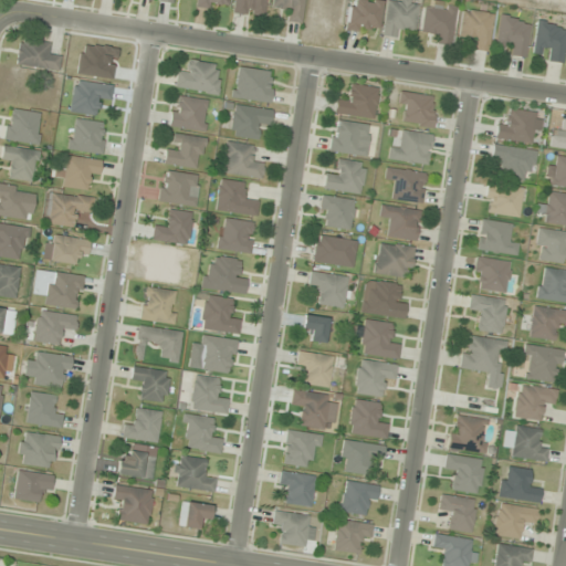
[(218,10),(219,3),(227,4),(227,0),(196,0),(196,7),(218,10)]
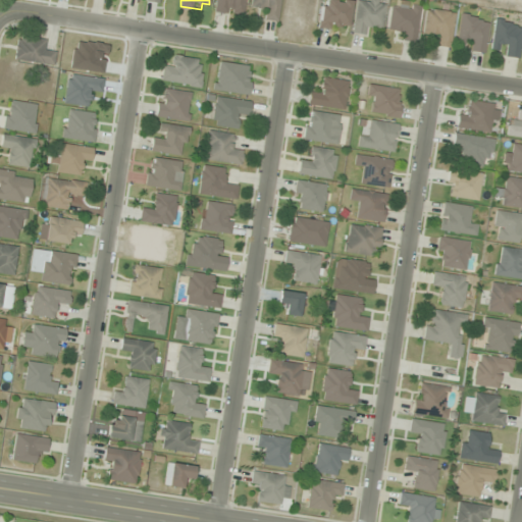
[(244,15),(245,0),(216,0),(215,11),(244,15)]
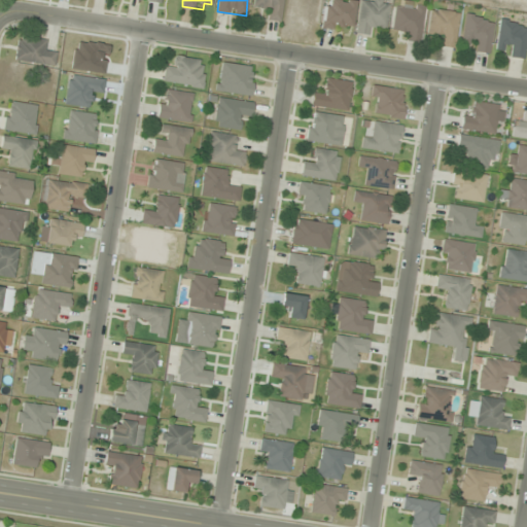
[(253,0),(252,5),(271,8),(269,19),(280,21),(283,0),(253,0)]
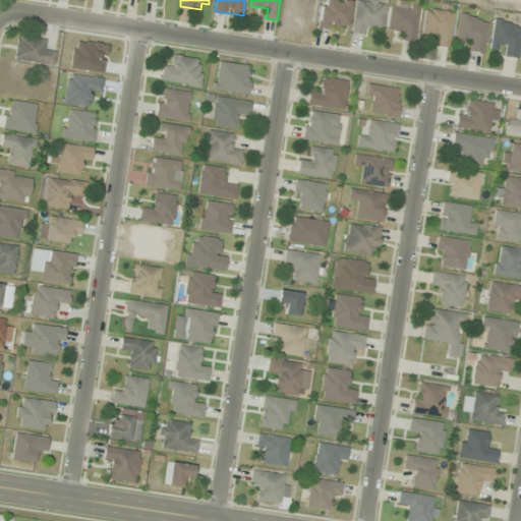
[(345,32),(350,2),(337,0),(321,0),(317,26),(345,32)]
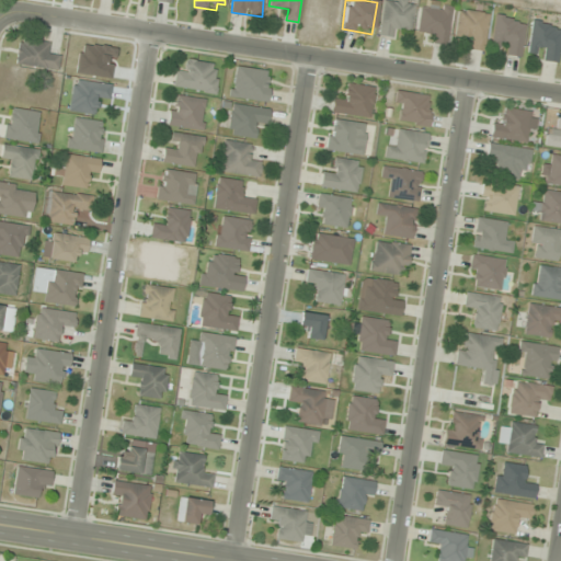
[(384,0),(378,35),(398,38),(400,29),(411,31),(415,1),(410,0),(384,0)]
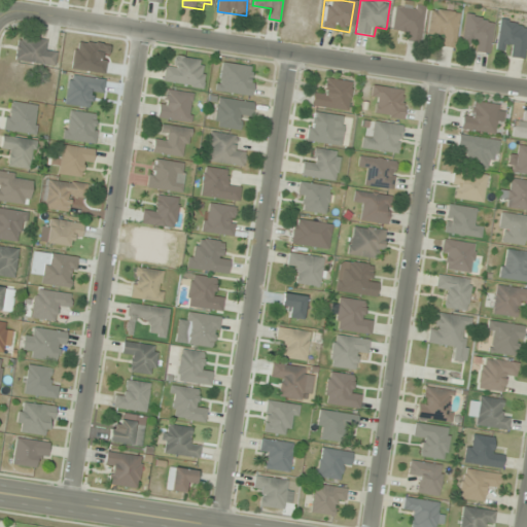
[(391,29),(401,30),(400,40),(421,42),(424,5),(394,2),(391,29)]
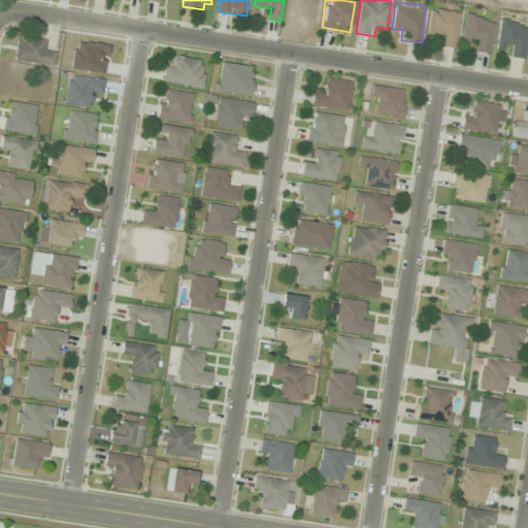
[(455,48),(460,13),(431,9),(427,34),(442,36),(441,46),(455,48)]
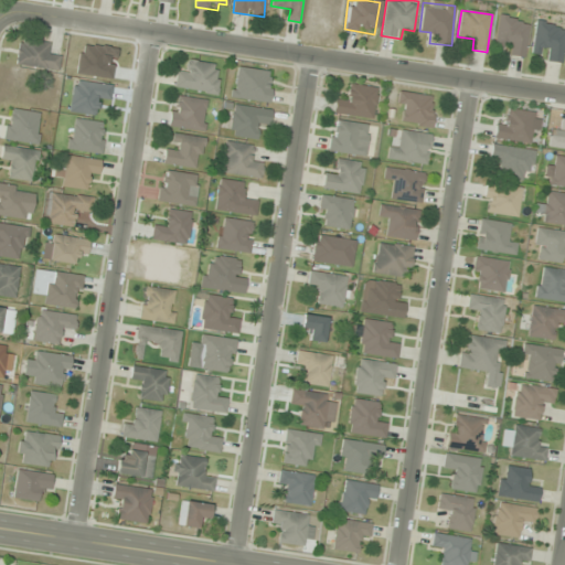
[(529,21),(499,17),(493,52),(524,56),(529,21)]
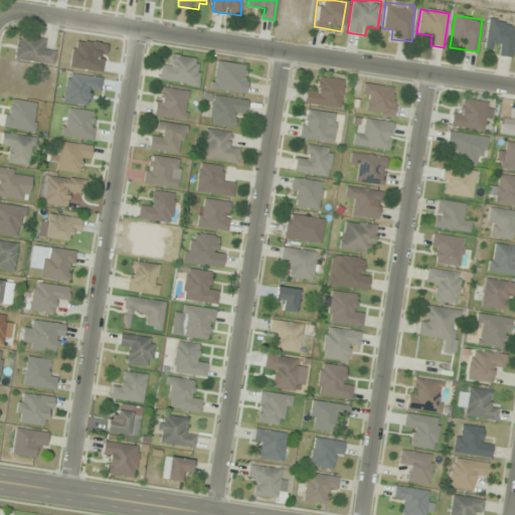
[(484,52),(512,56),(514,32),(514,23),(488,20),(484,52)]
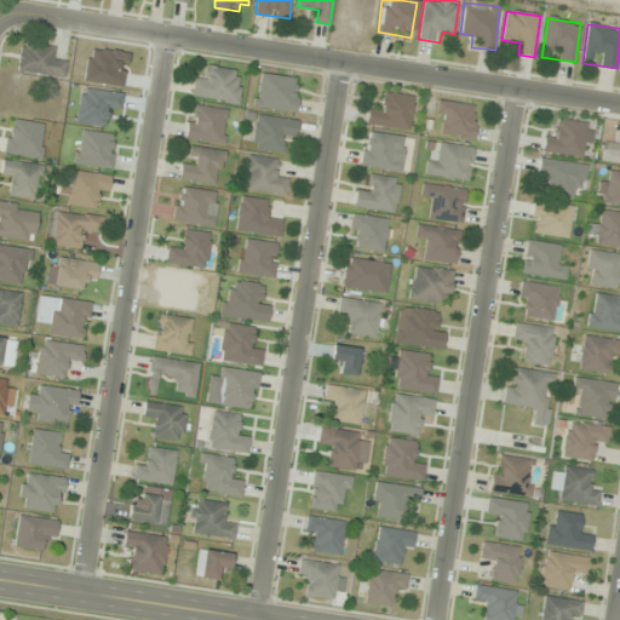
[(55,49),(19,45),(17,72),(63,76),(65,62),(53,61),(55,49)]
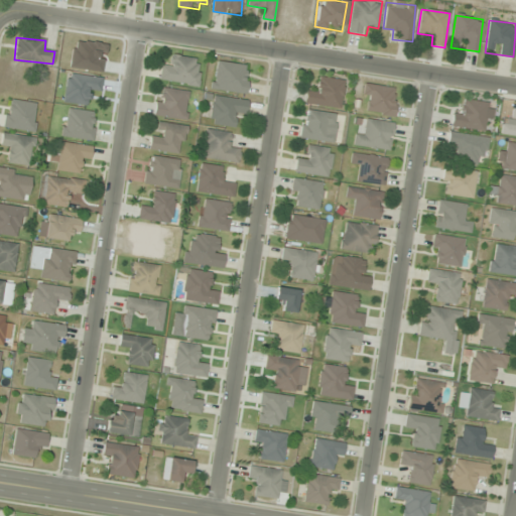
[(161,65),(160,81),(199,85),(202,59),(172,56),(171,66),(161,65)]
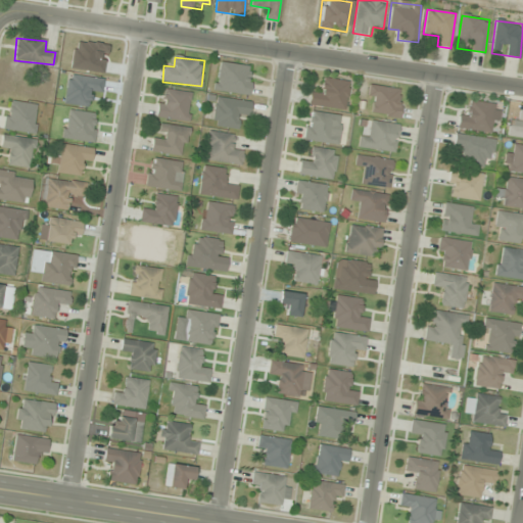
[(249,95),(253,66),(219,62),(215,91),(249,95)]
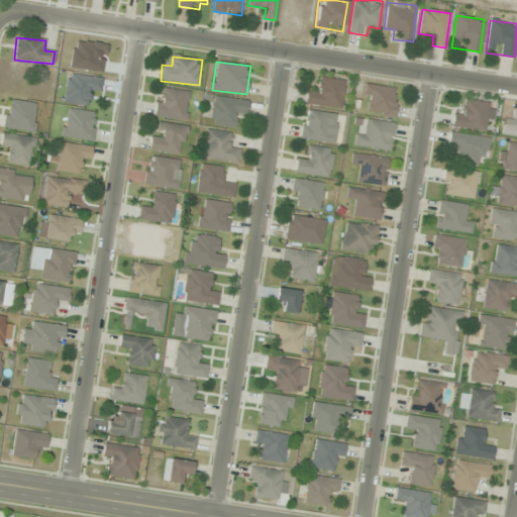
[(101,78),(67,74),(64,103),(87,105),(89,95),(99,96),(101,78)]
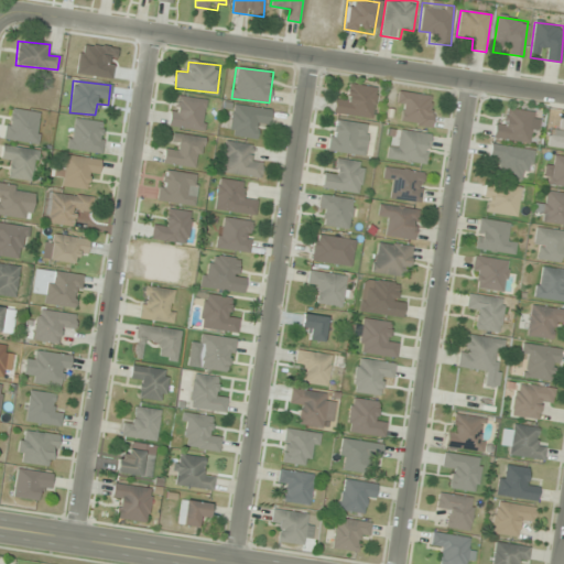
[(334,114),(372,118),(376,88),(349,85),(348,96),(336,95),(334,114)]
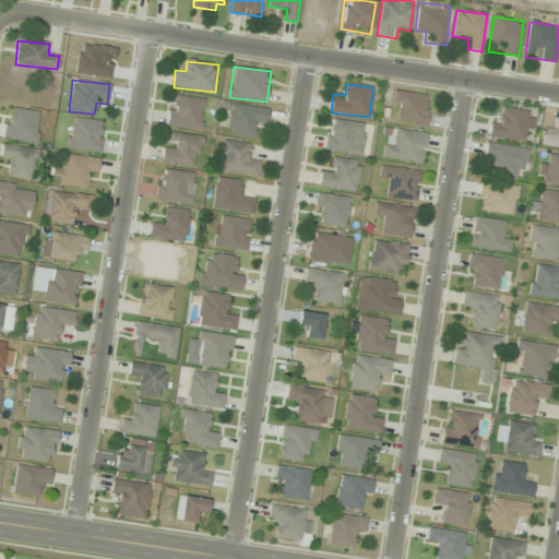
[(430,95),(394,93),(393,121),(428,123),(430,95)]
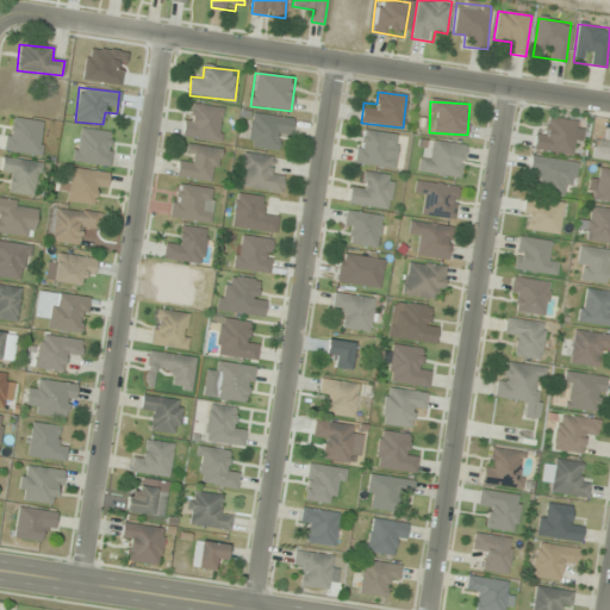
[(224,110),(188,103),(182,136),(218,142),(224,110)]
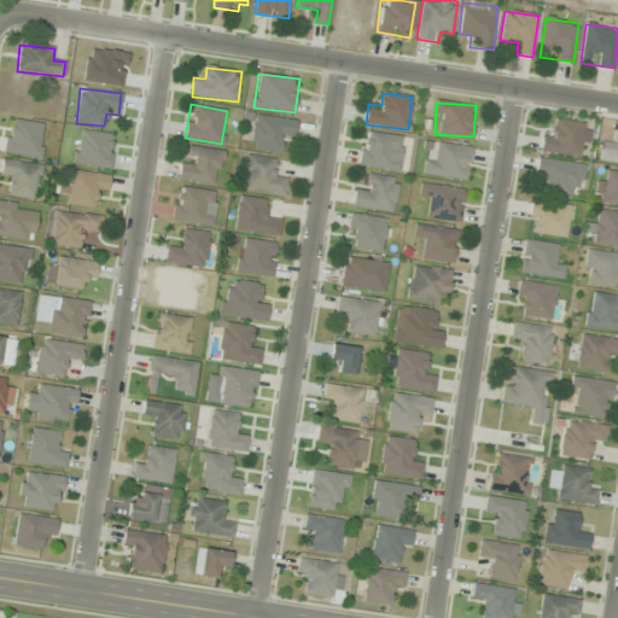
[(297,121),(255,115),(251,149),(280,152),(281,140),(293,141),(297,121)]
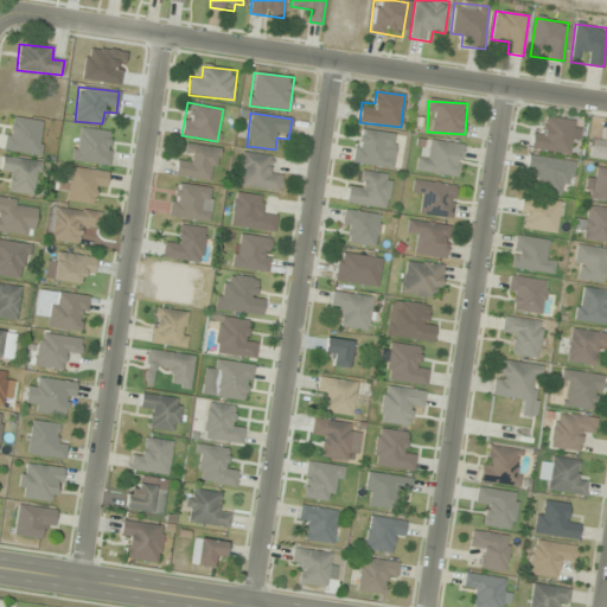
[(38,155),(43,122),(10,116),(4,149),(38,155)]
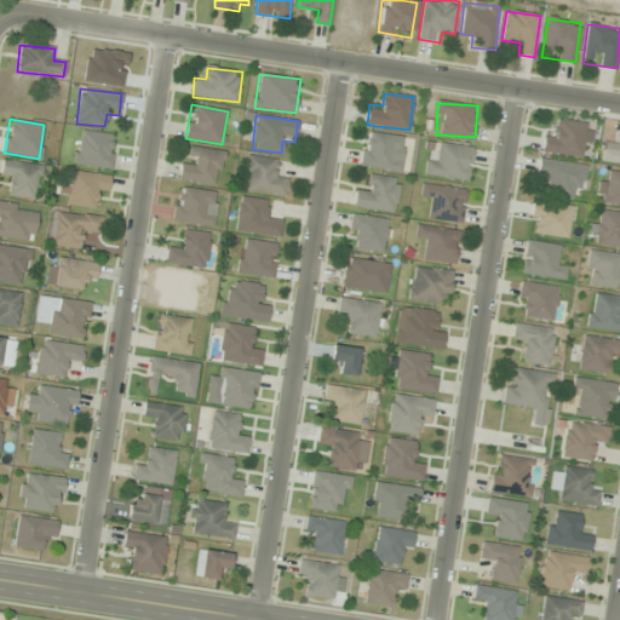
[(581,159),(587,125),(560,120),(557,133),(546,131),(543,151),(581,159)]
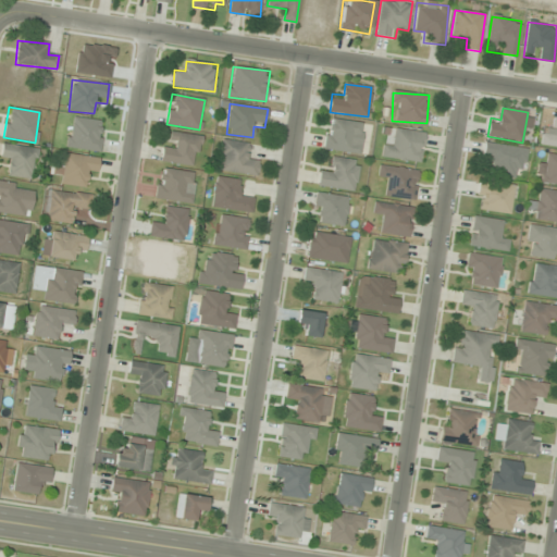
[(67,147),(100,152),(104,122),(72,118),(67,147)]
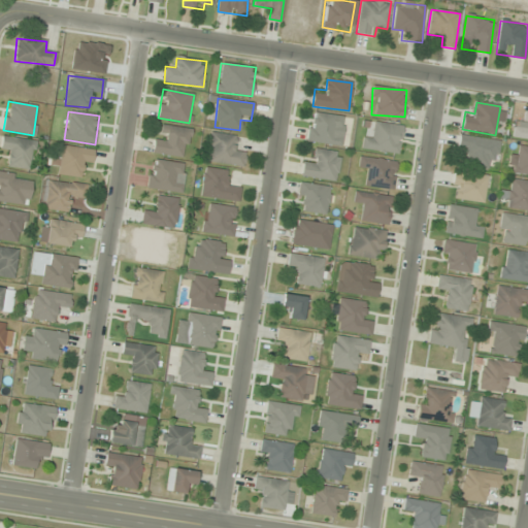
[(514,128),(513,137),(527,139),(527,111),(527,112),(525,129),(514,128)]
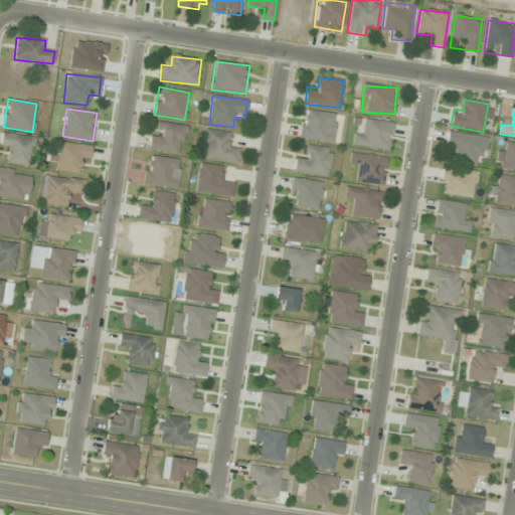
[(332,142),(336,115),(304,110),(300,138),(332,142)]
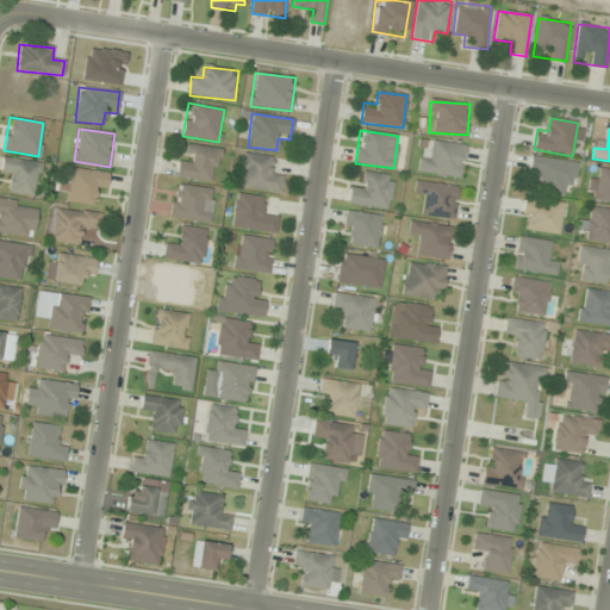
[(431,160),(419,159),(418,172),(461,178),(465,145),(433,142),(431,160)]
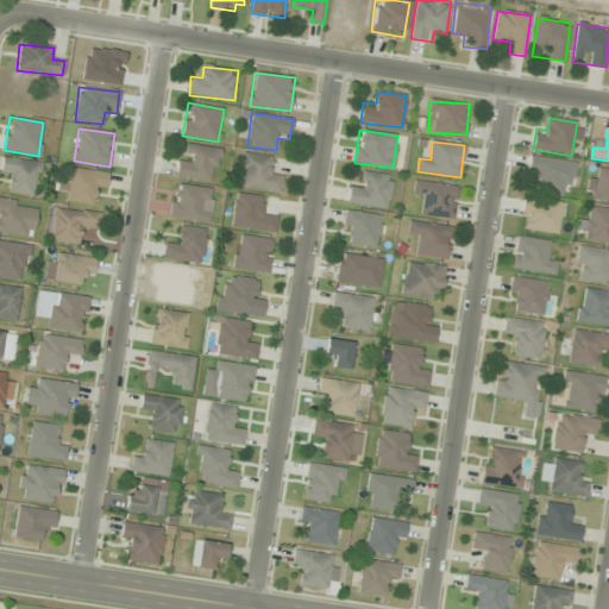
[(176,176),(214,182),(219,149),(181,144),(176,176)]
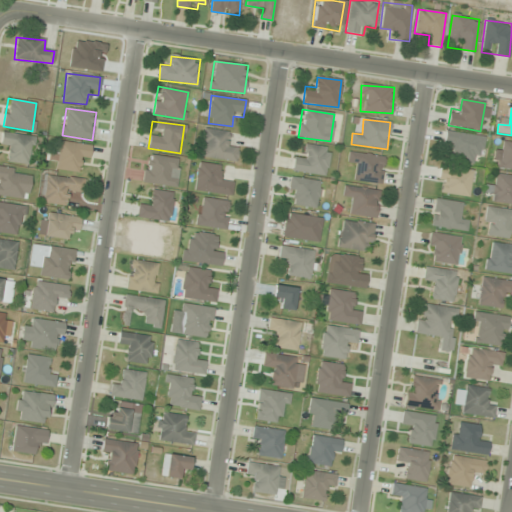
[(238,144),(229,143),(230,132),(204,130),(201,157),(236,161),(238,144)]
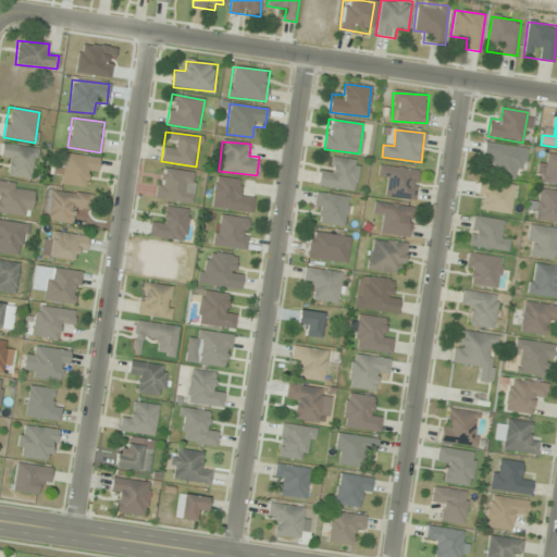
[(11,159),(9,176),(33,180),(37,150),(3,145),(1,158),(11,159)]
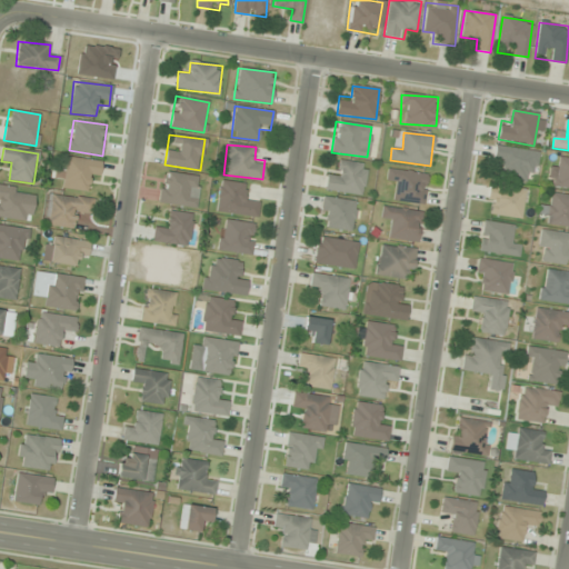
[(98,182),(101,162),(66,157),(61,188),(86,191),(88,180),(98,182)]
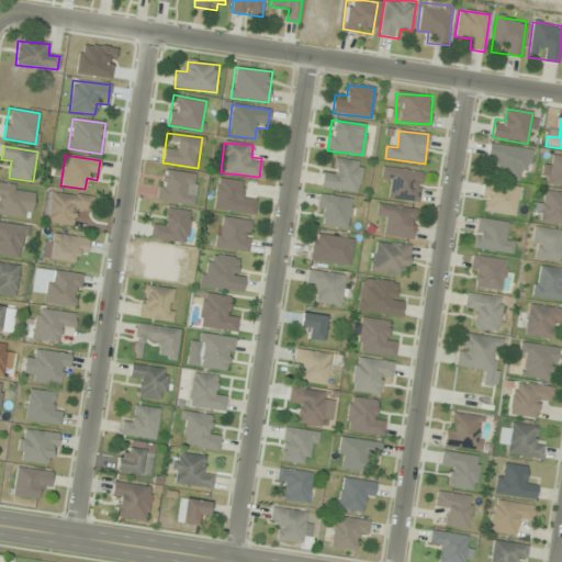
[(561,186),(561,156),(549,156),(549,186),(561,186)]
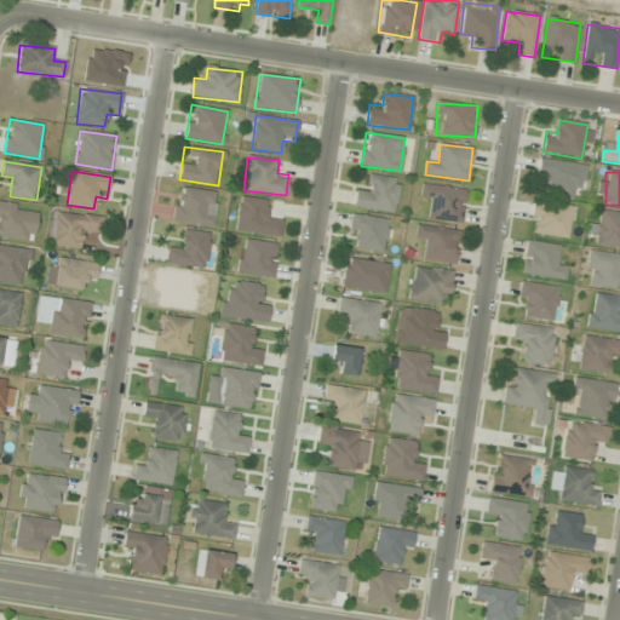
[(395,213),(400,179),(371,176),(369,188),(357,185),(355,207),(395,213)]
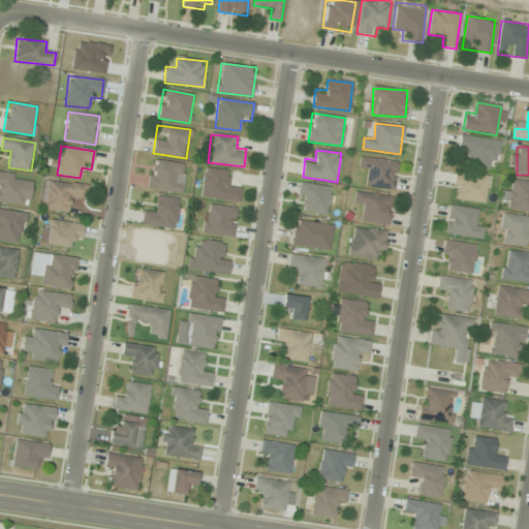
[(394,190),(398,162),(361,157),(360,166),(369,168),(366,186),(394,190)]
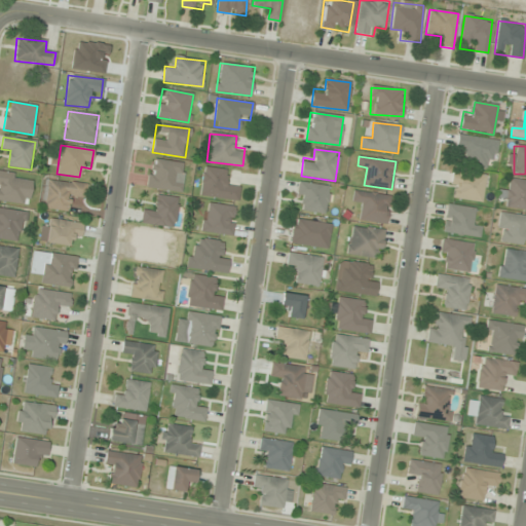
[(180,192),(183,163),(151,159),(147,187),(180,192)]
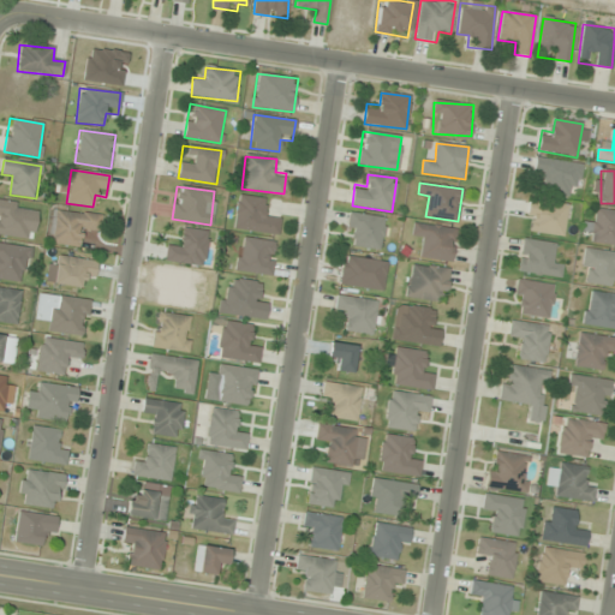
[(233,228),(276,236),(280,214),(267,213),(269,201),(238,196),(233,228)]
